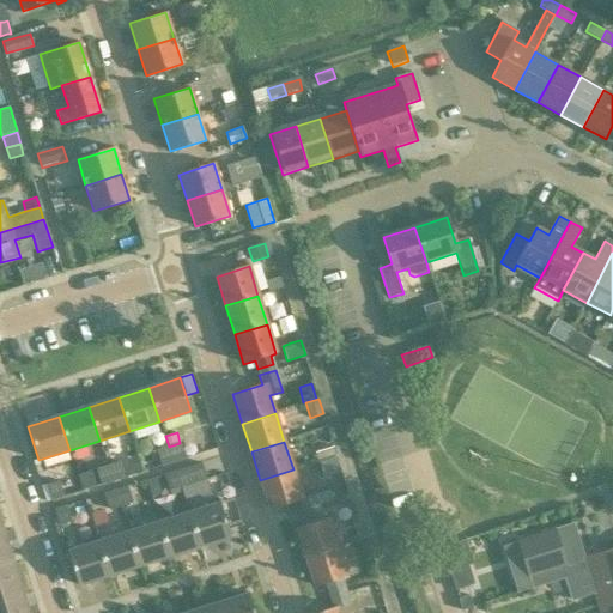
[(169,447),(174,461),(184,457),(180,443),(169,447)]
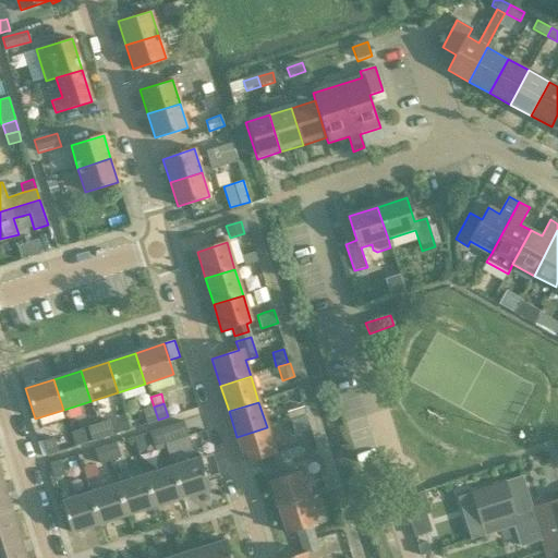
[(148,423),(158,420),(154,407),(144,410),(148,423)]
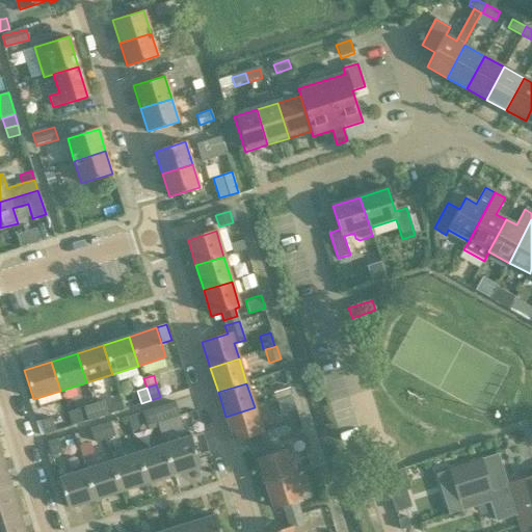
[(286,389),(273,393),(275,400),(288,396),(286,389)]
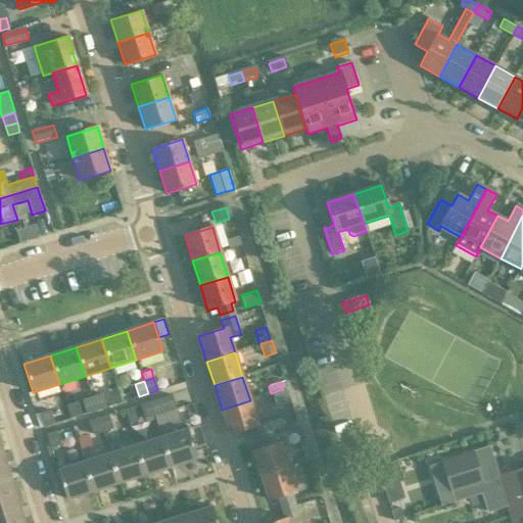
[(116,389),(107,391),(111,403),(120,400),(116,389)]
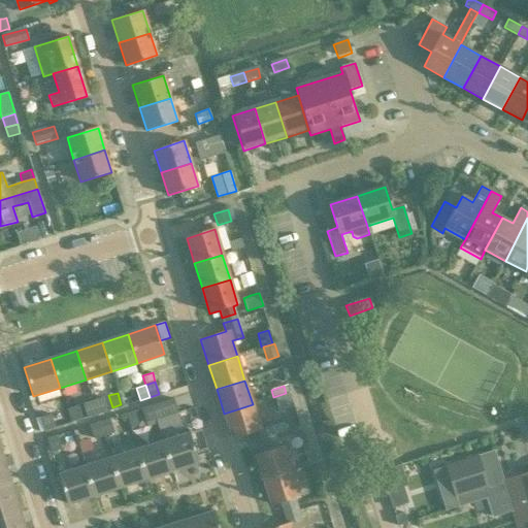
[(93,401),(97,414),(107,410),(103,398),(93,401)]
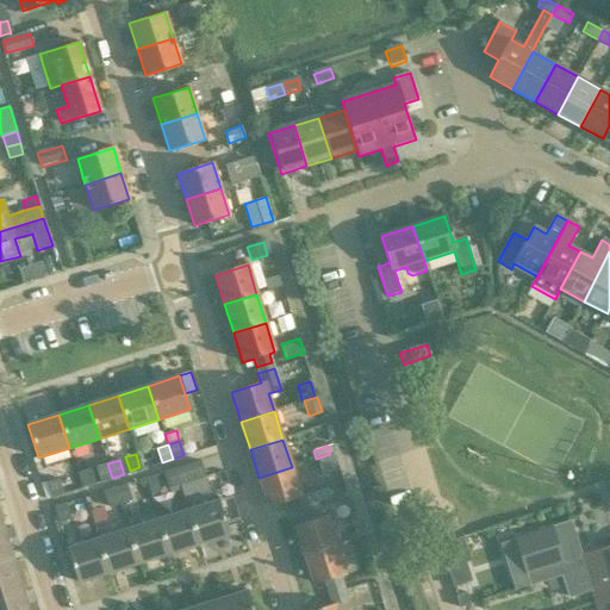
[(200,461),(175,470),(179,484),(205,475),(200,461)]
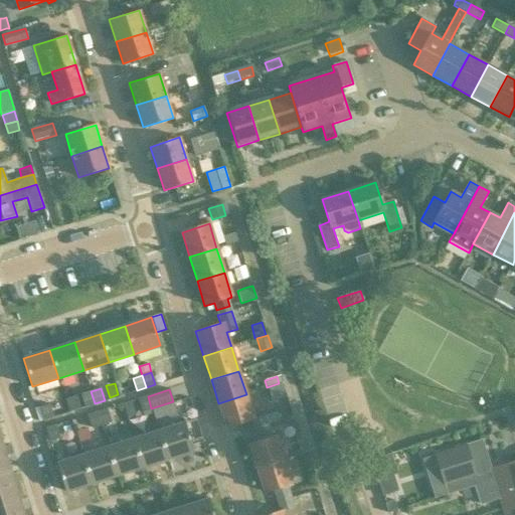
[(86,406),(95,403),(91,391),(81,394),(86,406)]
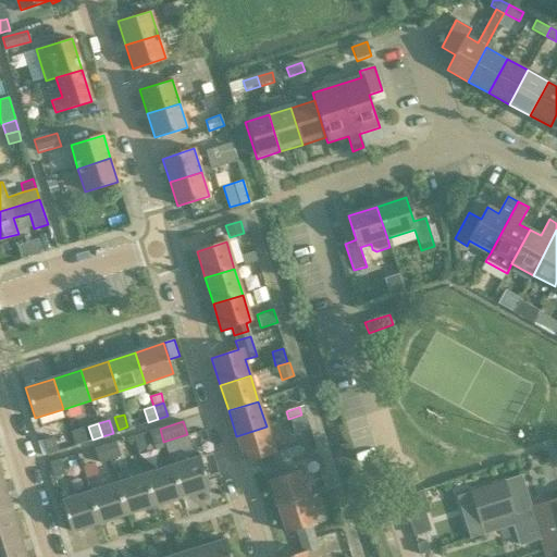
[(275,454),(267,426),(236,436),(245,463),(271,455),(274,463),(288,459),(285,450),(275,454)]
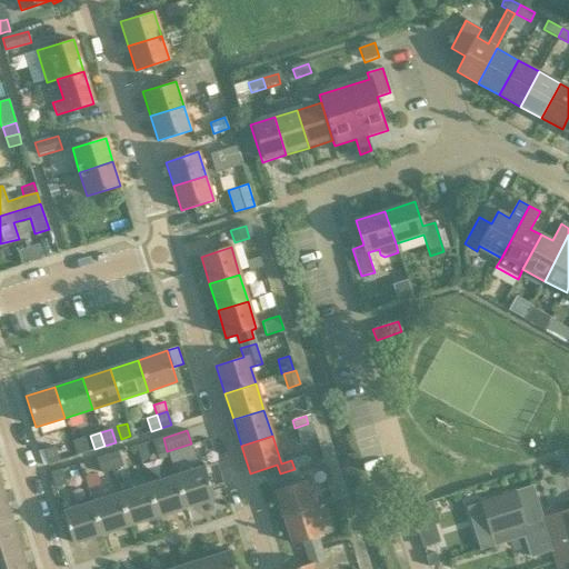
[(163,438),(153,440),(158,455),(167,451),(163,438)]
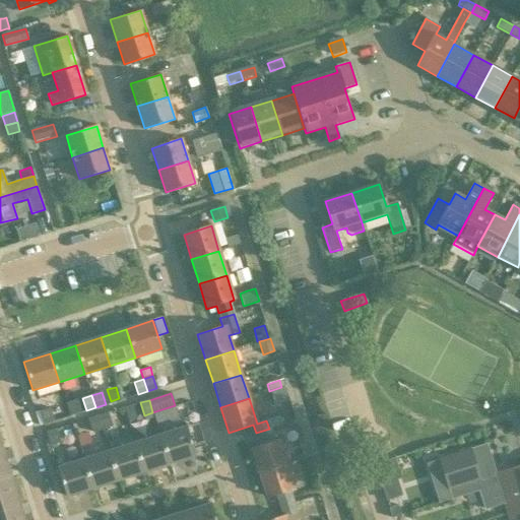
[(175,405),(152,412),(154,417),(156,425),(178,418),(175,405)]
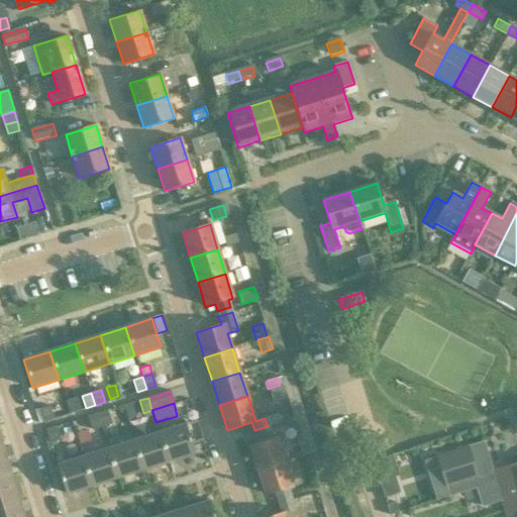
[(43,421),(53,418),(49,406),(39,409),(43,421)]
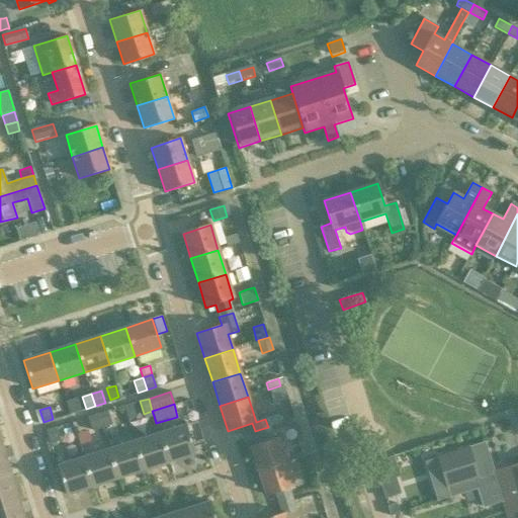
[(98,414),(102,427),(111,424),(107,411),(98,414)]
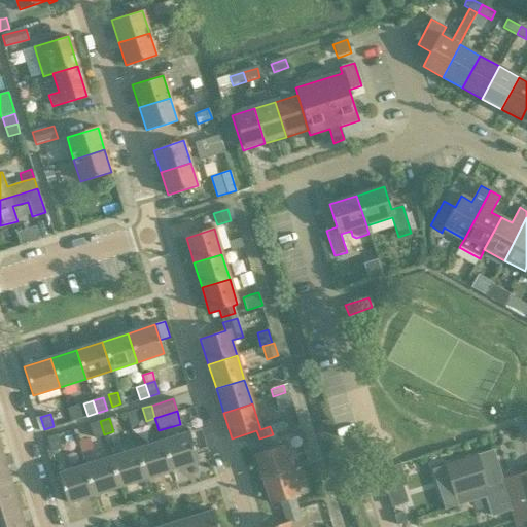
[(94,437),(104,434),(100,421),(90,424),(94,437)]
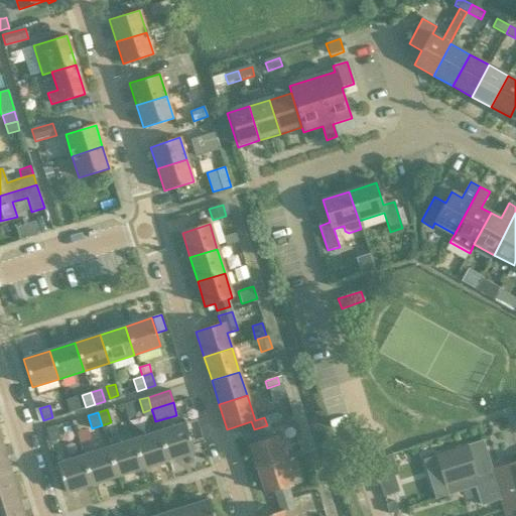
[(278,412),(266,416),(269,424),(280,420),(278,412)]
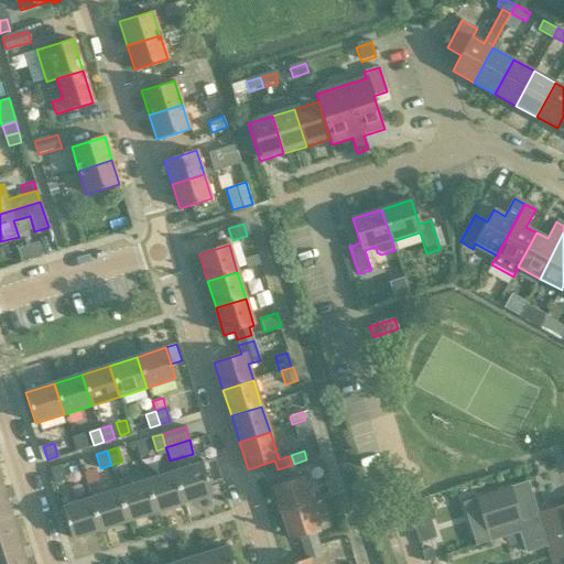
[(203,463),(174,472),(184,503),(212,495),(203,463)]
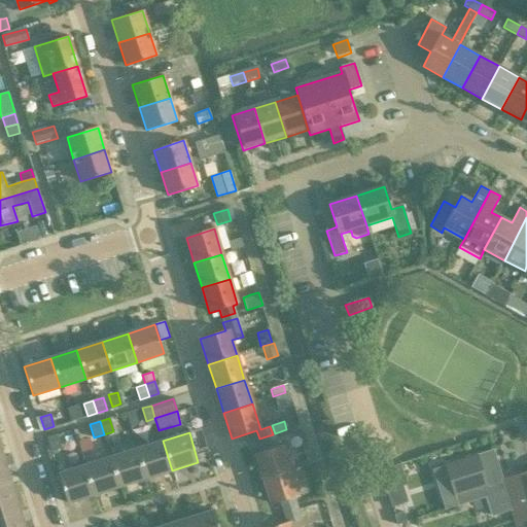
[(51,451),(61,448),(58,434),(47,437),(51,451)]
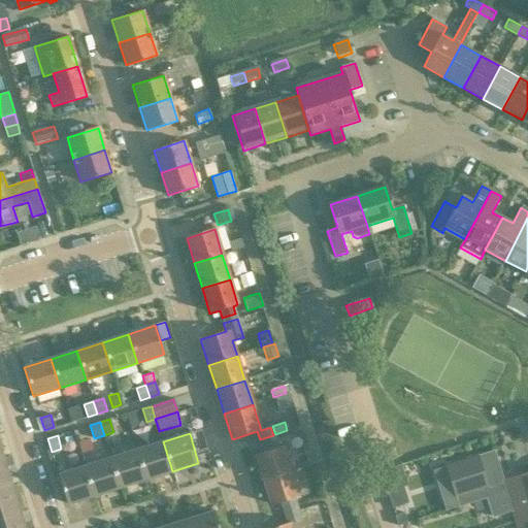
[(262,480),(291,471),(284,447),(277,449),(274,440),(261,444),(264,453),(255,456),(262,480)]
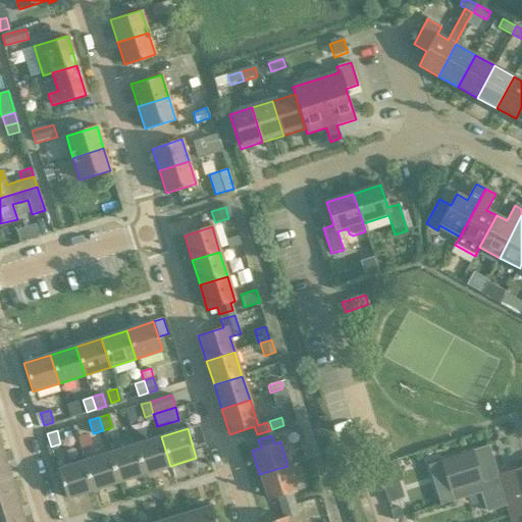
[(161,436),(135,445),(144,474),(170,466),(161,436)]
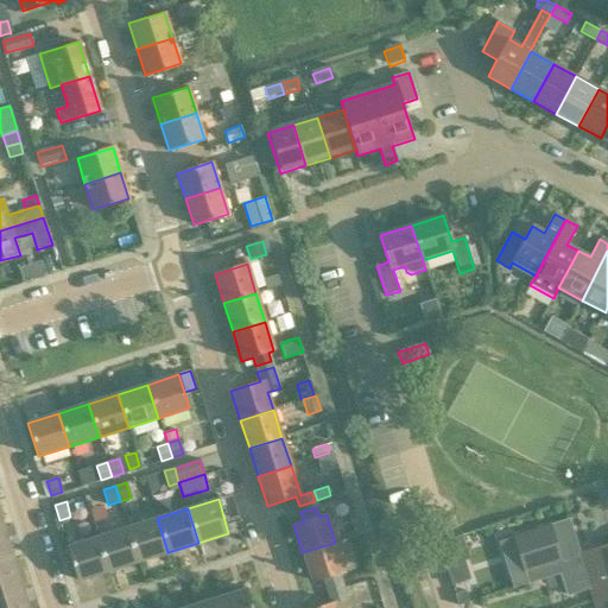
[(157,518),(127,527),(138,562),(168,552),(157,518)]
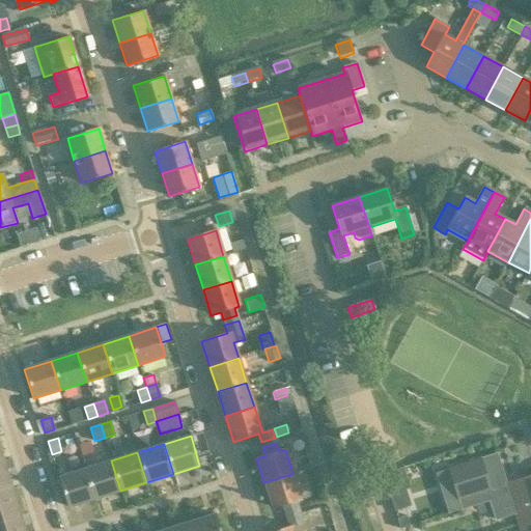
[(530,530),(530,475),(505,484),(496,454),(448,469),(460,510),(488,501),(492,509),(505,516),(513,513),(519,530),(530,530)]
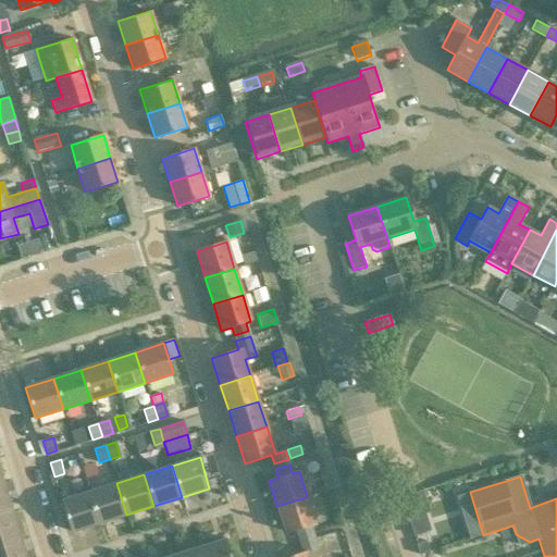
[(0,515),(12,511),(3,482),(0,482),(0,515)]
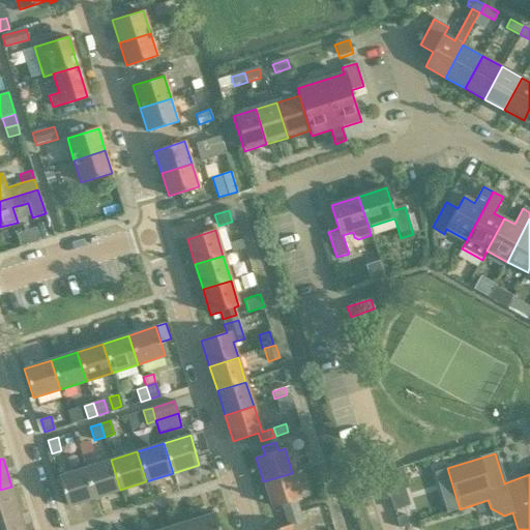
[(111,460),(85,468),(94,498),(120,490),(111,460)]
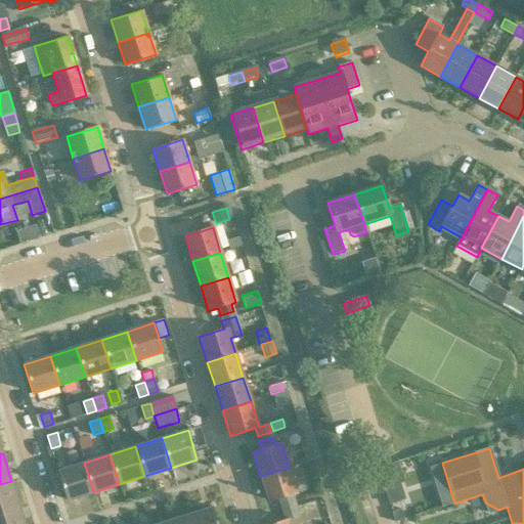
[(93,492),(84,463),(57,472),(67,500),(93,492)]
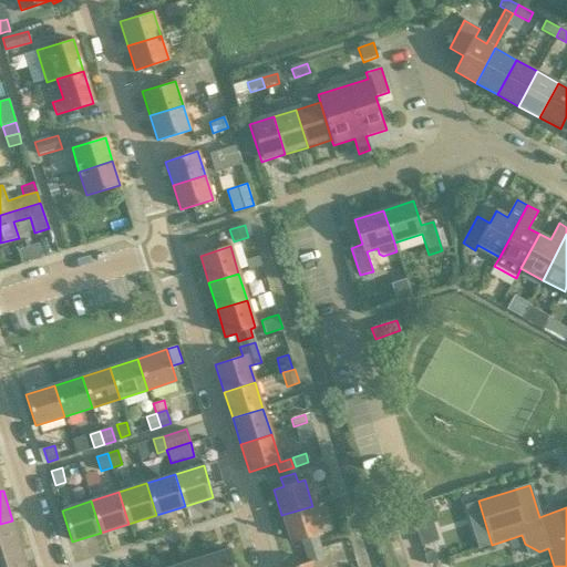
[(321,533),(312,506),(281,515),(290,543),(300,539),(303,549),(318,544),(316,535),(321,533)]
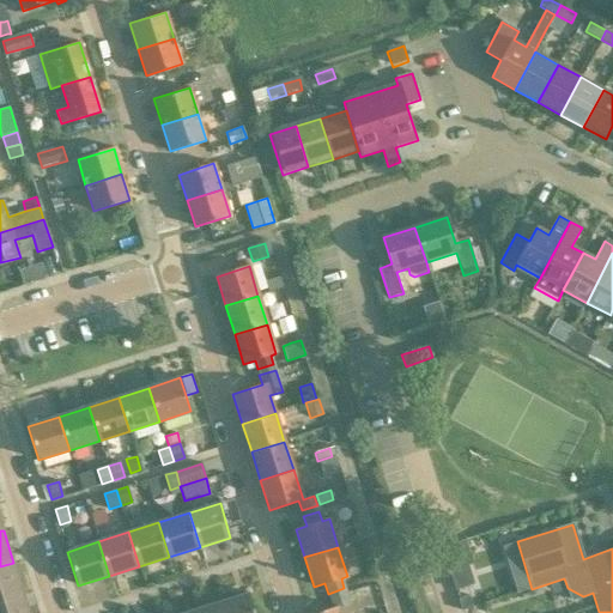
[(0,602),(24,595),(13,563),(0,566),(0,602)]
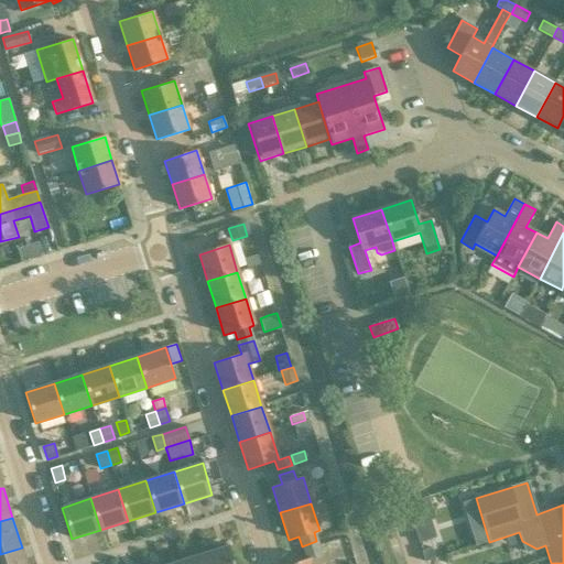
[(430,520),(413,525),(419,542),(436,537),(430,520)]
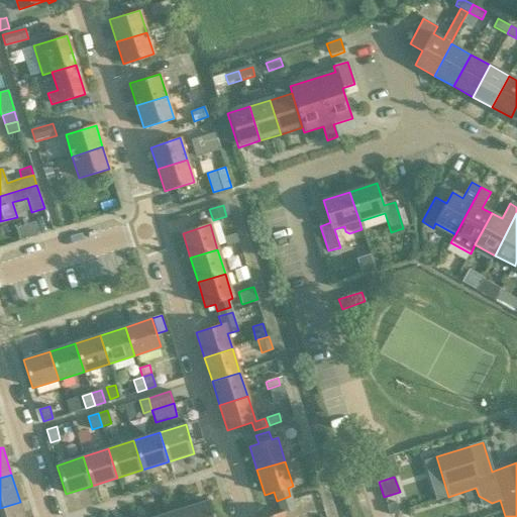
[(214,516),(209,499),(183,508),(186,516),(214,516)]
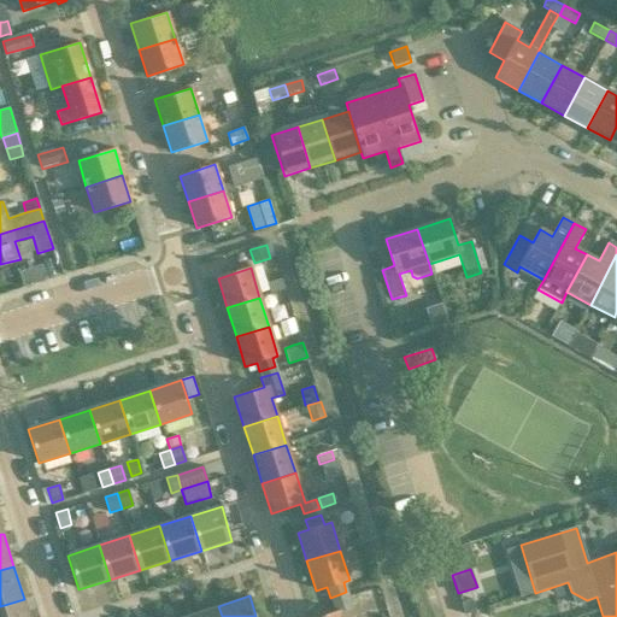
[(334,612),(319,616),(340,616),(339,612),(352,609),(348,598),(331,604),(334,612)]
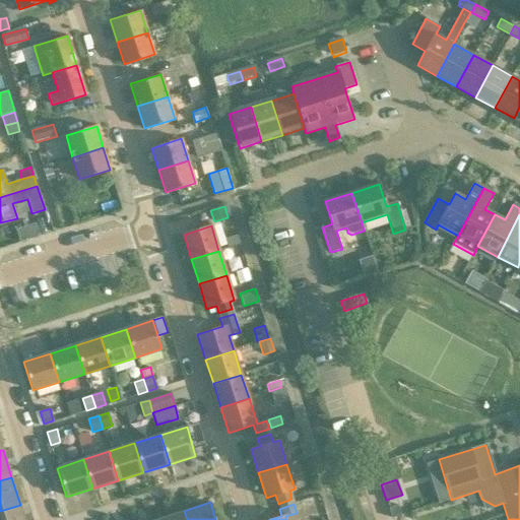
[(0,519),(24,519),(20,505),(0,511),(0,519)]
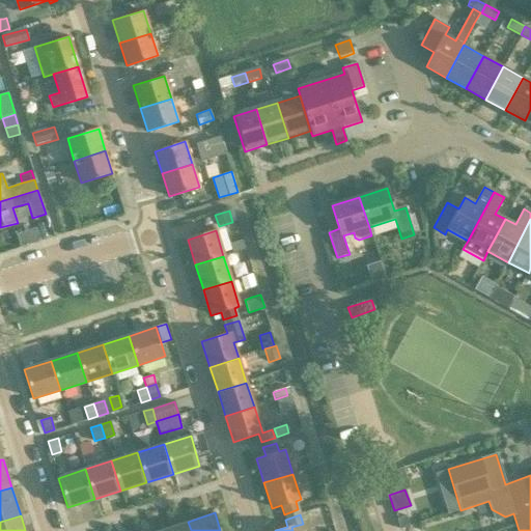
[(406,515),(396,519),(400,529),(409,526),(406,515)]
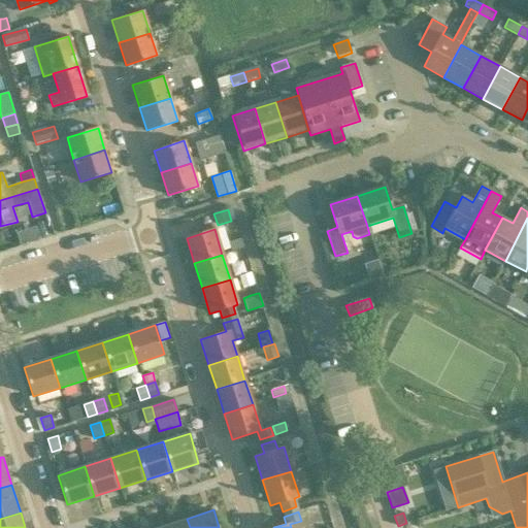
[(190,527),(187,519),(161,527),(190,527)]
